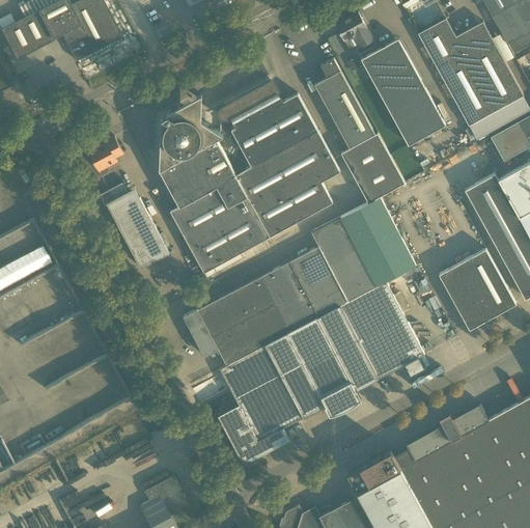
[(0,30),(0,33),(15,61),(53,42),(52,39),(62,34),(66,43),(64,44),(75,63),(121,39),(101,0),(81,0),(70,6),(65,0),(58,0),(52,3),(50,0),(34,0),(18,9),(23,19),(14,24),(9,17),(0,21),(0,30)]
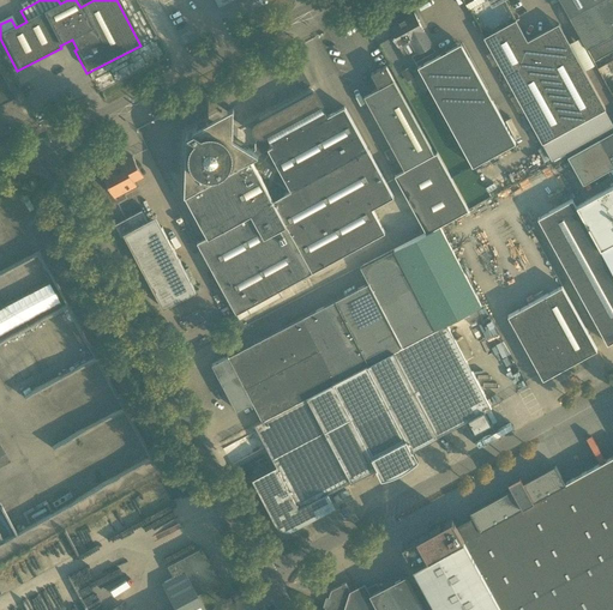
[(491,8),(503,2),(506,0),(460,0),(468,13),(487,2),(491,8)]
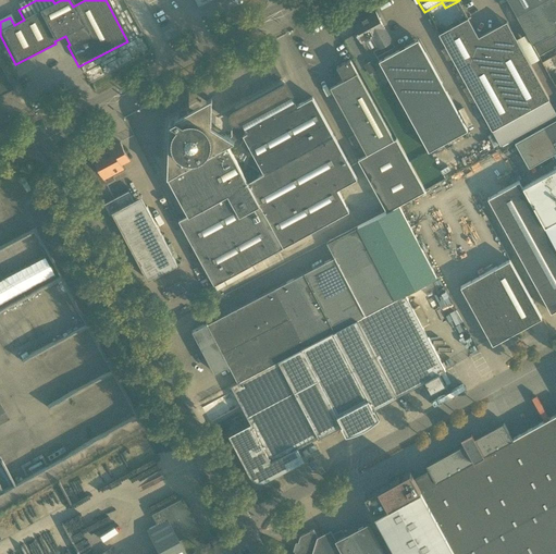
[(505,0),(516,19),(550,0),(505,0)]
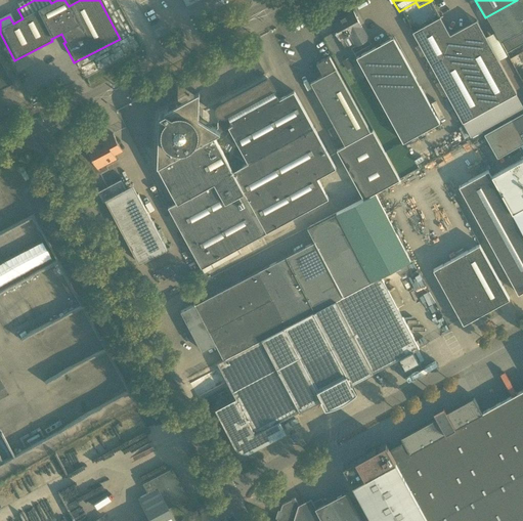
[(522,1),(522,0),(517,0),(485,17),(500,44),(522,31),(522,1)]
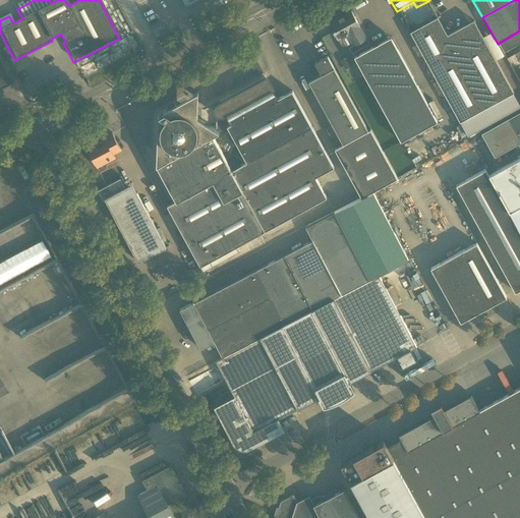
[(337,43),(343,40),(346,38),(352,49),(349,51),(351,56),(367,47),(365,41),(361,34),(360,34),(358,30),(350,14),(342,19),(342,18),(328,25),(337,43)]
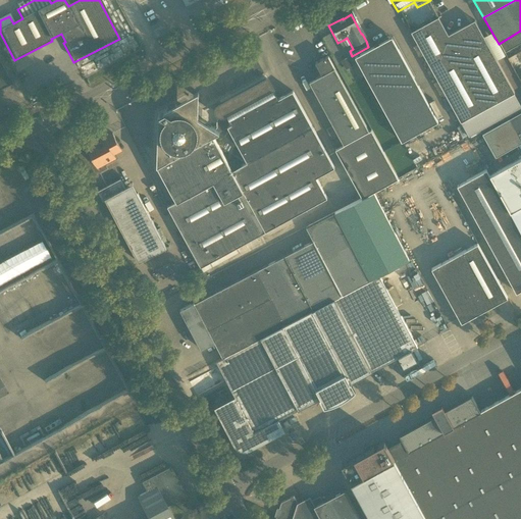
[(437,19),(411,35),(461,124),(514,95),(474,23),(465,28),(448,38),(437,19)]
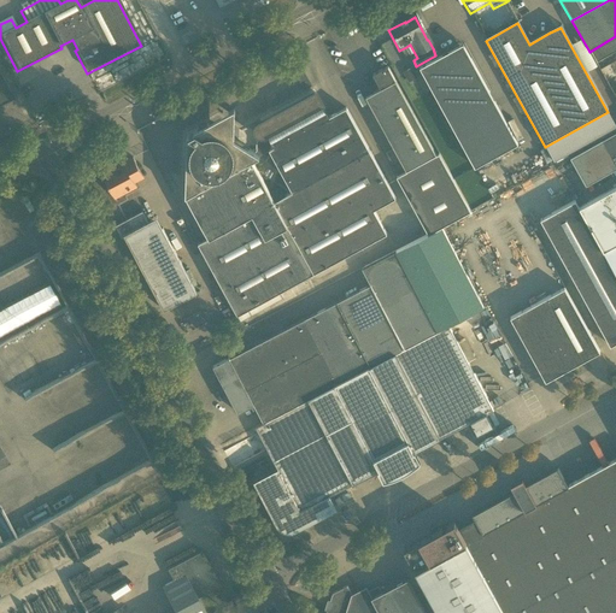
[(615,36),(590,52),(596,65),(615,53),(615,36)]
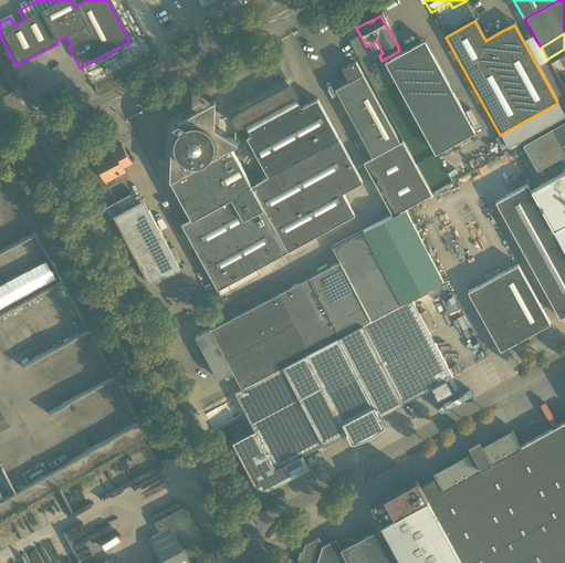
[(406,53),(384,65),(435,156),(474,135),(431,56),(429,58),(424,48),(408,56),(406,53)]
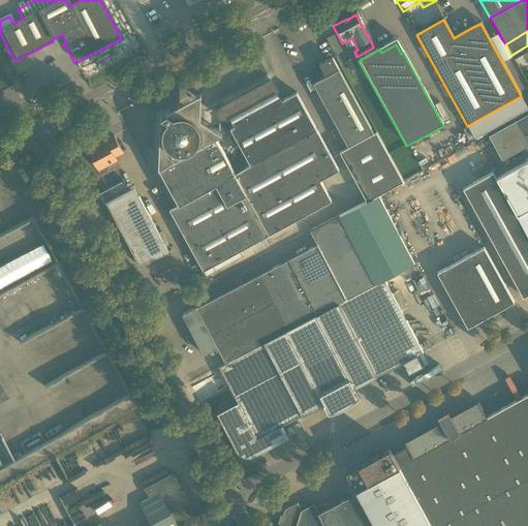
[(337,68),(332,60),(318,66),(325,79),(313,86),(347,149),(340,153),(367,203),(403,183),(375,133),(373,135),(337,68)]
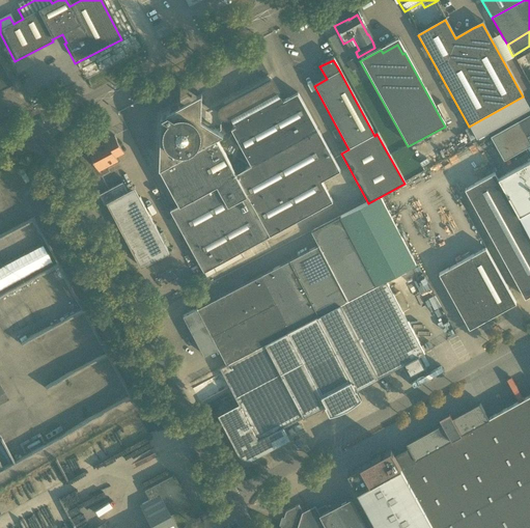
[(354,60),(346,64),(351,73),(358,68),(354,60)]
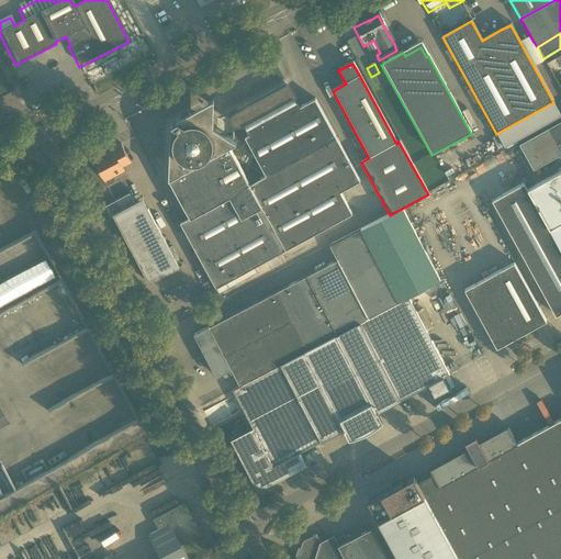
[(276,67),(269,71),(276,85),(283,80),(276,67)]
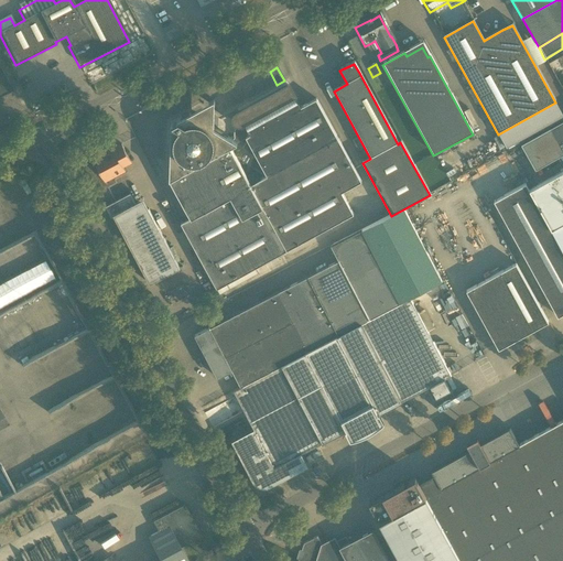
[(0,100),(12,94),(0,69),(0,100)]
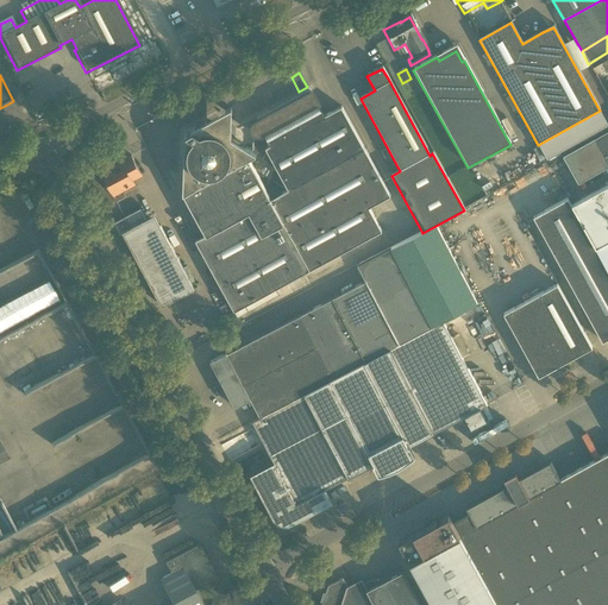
[(320,107),(312,92),(254,124),(251,126),(250,127),(249,131),(249,133),(250,136),(251,138),(254,139),(254,140),(252,144),(251,146),(251,149),(251,152),(251,153),(245,150),(245,149),(238,144),(248,162),(264,151),(288,193),(270,202),(309,273),(381,234),(368,210),(390,199),(340,109),(324,119),(318,108),(320,107)]
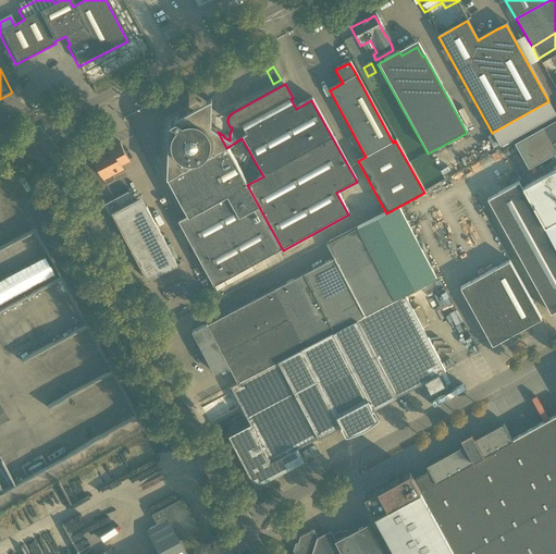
[(168,124),(168,152),(167,180),(188,218),(177,223),(213,287),(283,250),(247,185),(226,148),(218,132),(187,114),(185,113),(182,113),(180,114),(178,117),(177,120),(174,122),(174,123),(170,125),(169,124),(168,124)]
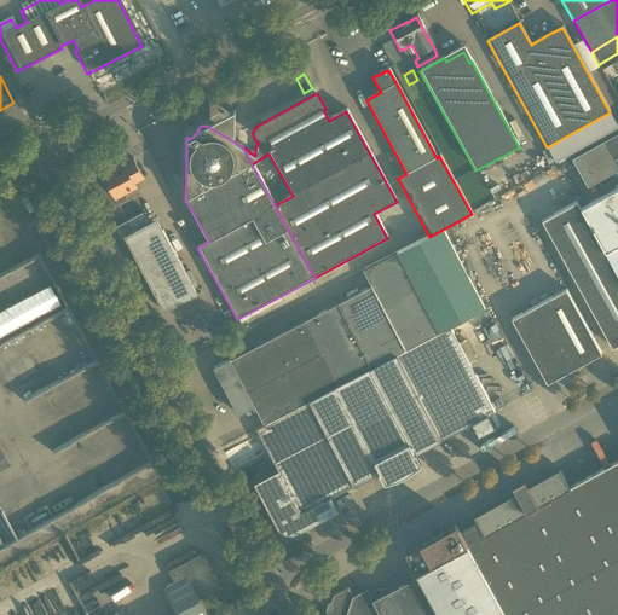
[(588,190),(617,173),(617,135),(572,162),(588,190)]
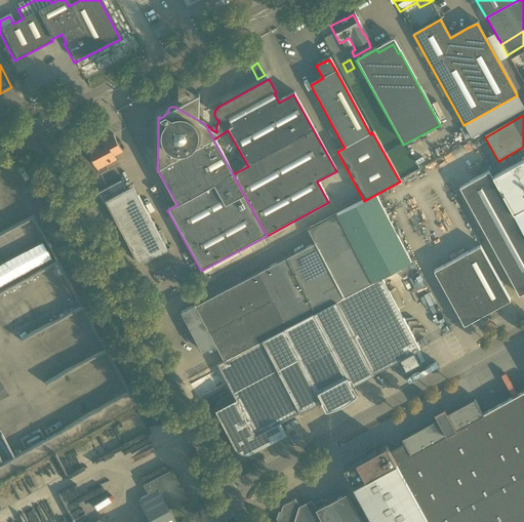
[(345,148),(334,129),(327,133),(337,151),(345,148)]
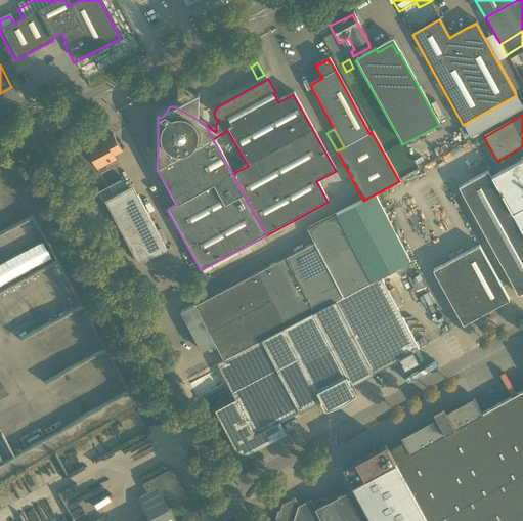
[(88,156),(96,172),(116,162),(114,158),(121,154),(112,136),(96,144),(98,146),(89,152),(90,154),(88,156)]
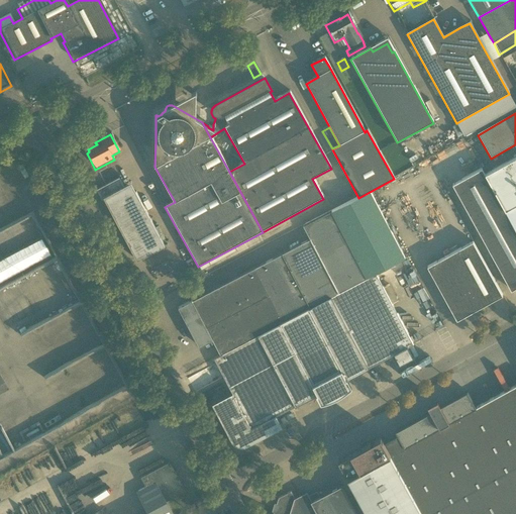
[(505,212),(515,232),(515,159),(485,177),(505,212)]
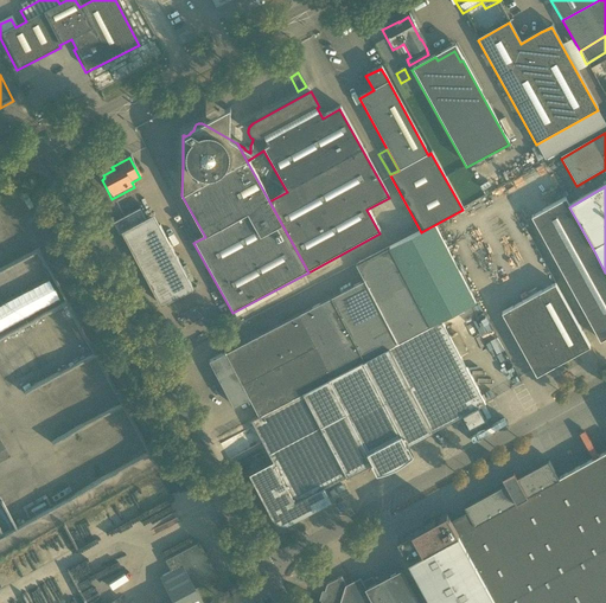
[(599,344),(605,339),(605,273),(593,249),(569,207),(565,200),(531,219),(599,344)]
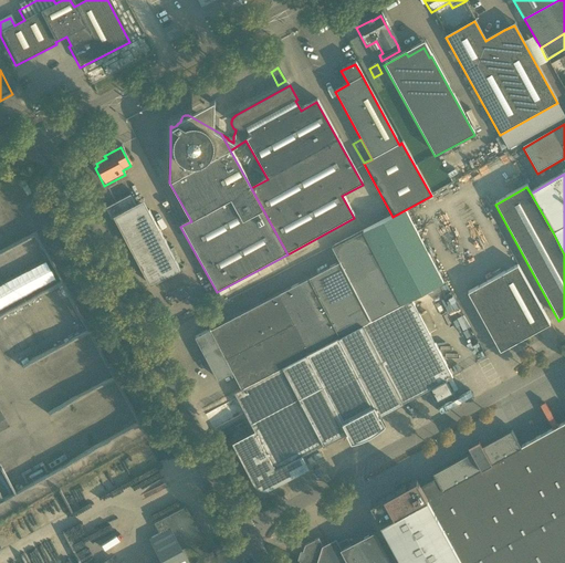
[(113,220),(149,288),(179,272),(143,202),(135,207),(129,197),(105,210),(111,221),(113,220)]
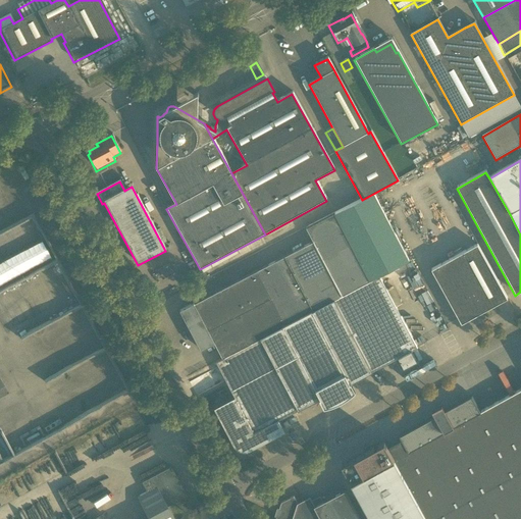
[(341,298),(369,282),(380,277),(388,273),(409,262),(372,196),(353,207),(334,216),(306,230),(312,243),(179,312),(186,324),(188,323),(189,326),(188,327),(201,353),(214,346),(221,360),(312,312),(340,297),(341,298)]
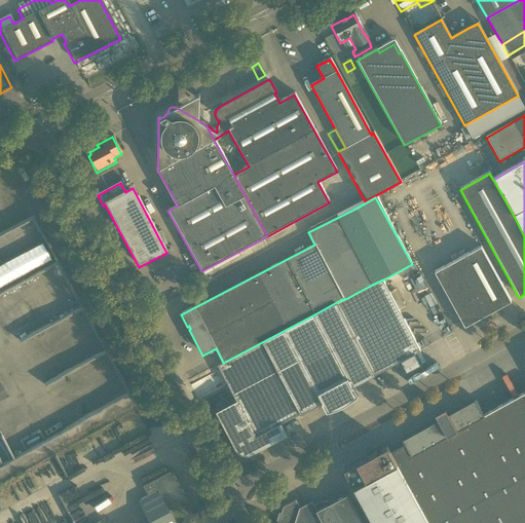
[(0,293),(55,269),(35,219),(0,233),(0,293)]
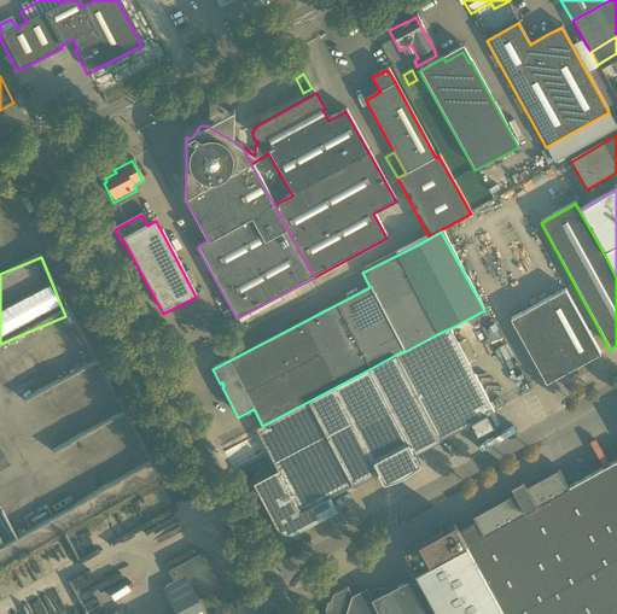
[(565,291),(537,307),(572,370),(600,356),(565,291)]
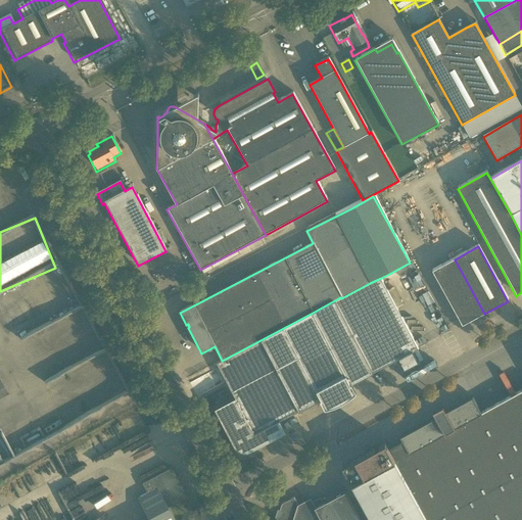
[(432,272),(452,309),(462,326),(484,314),(455,260),(432,272)]
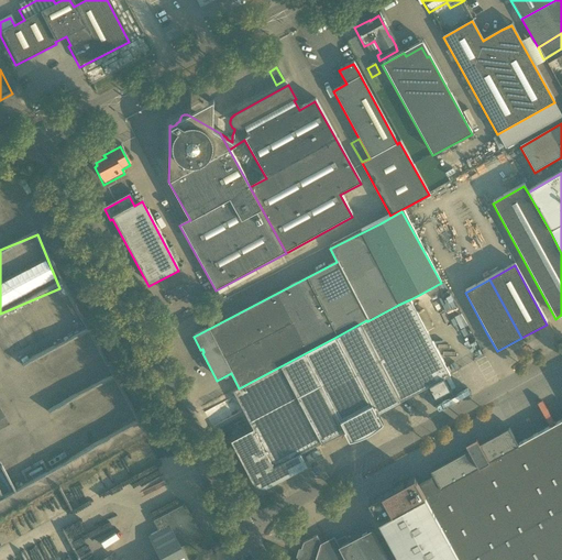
[(450,377),(410,299),(398,305),(367,321),(366,320),(337,337),(239,388),(232,393),(252,431),(232,441),(253,481),(255,484),(260,486),(264,487),(268,485),(306,465),(300,456),(344,432),(350,441),(381,424),(376,416),(428,388),(433,398),(437,396),(438,398),(449,392),(443,381),(450,377)]
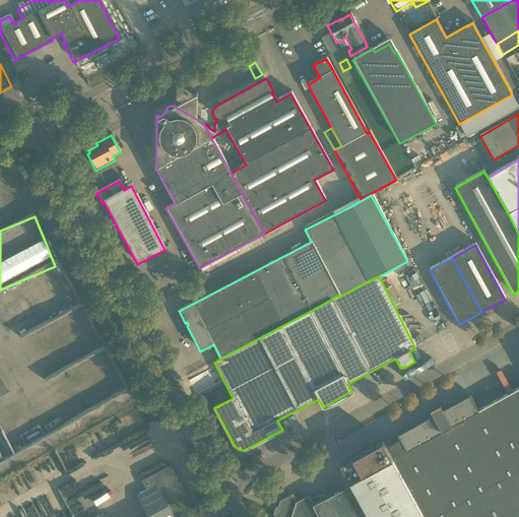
[(123,396),(77,285),(77,314),(51,314),(50,316),(41,311),(41,306),(43,301),(36,301),(36,312),(33,310),(30,306),(9,315),(27,360),(45,360),(56,366),(42,372),(45,380),(89,362),(108,370),(82,381),(77,367),(76,383),(69,386),(69,379),(64,381),(67,388),(67,389),(100,406),(123,396)]
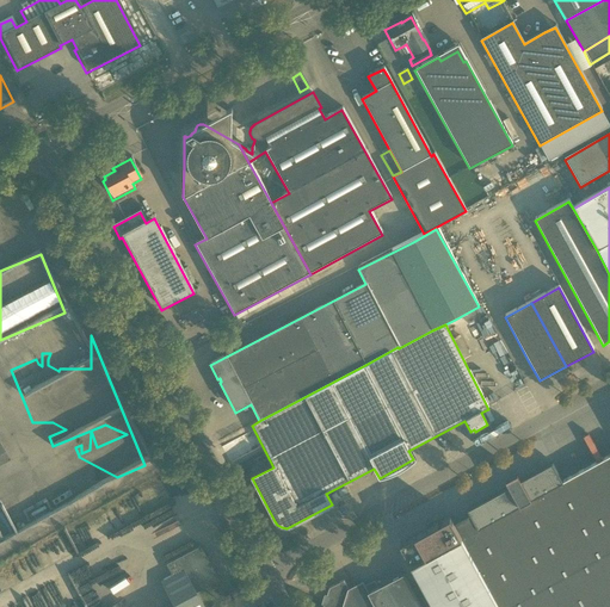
[(609,606),(609,457),(562,484),(552,465),(518,483),(519,485),(511,490),(510,488),(466,512),(469,516),(454,525),(449,519),(442,522),(443,525),(438,527),(437,526),(399,546),(432,606),(609,606)]
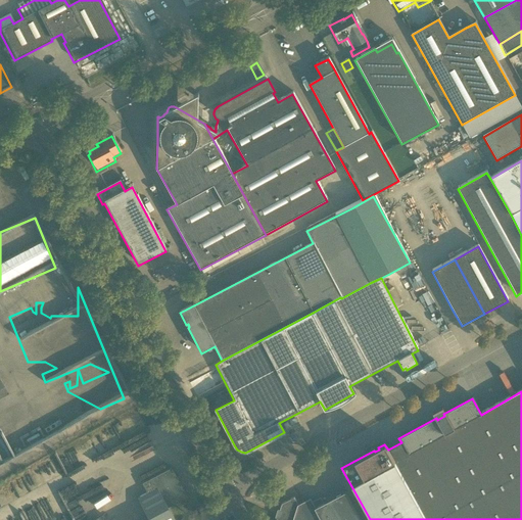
[(172,519),(167,510),(186,500),(181,489),(182,488),(182,487),(180,488),(176,481),(178,480),(177,479),(176,479),(171,470),(140,485),(145,495),(136,501),(145,519),(172,519)]
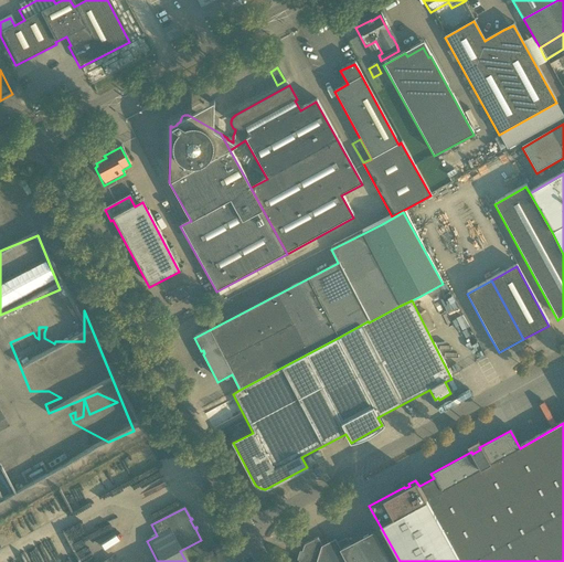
[(386,561),(372,533),(349,545),(346,540),(337,544),(334,540),(321,548),(317,540),(304,547),(301,554),(304,555),(302,561),(386,561)]
